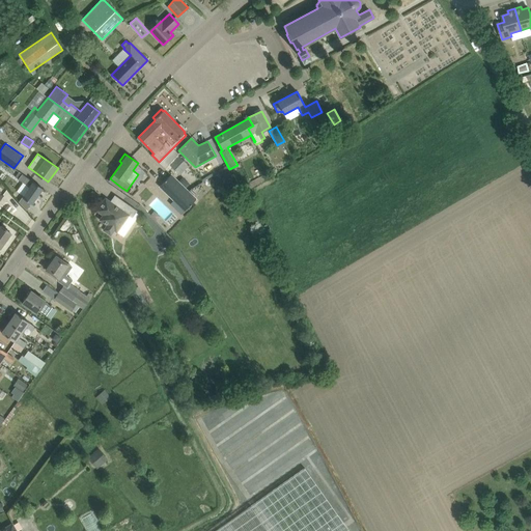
[(180,174),(189,166),(178,156),(170,164),(180,174)]
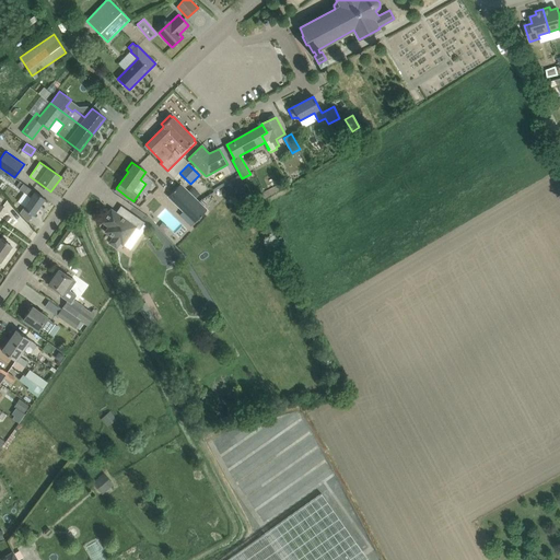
[(140,179),(147,184),(151,178),(144,174),(140,179)]
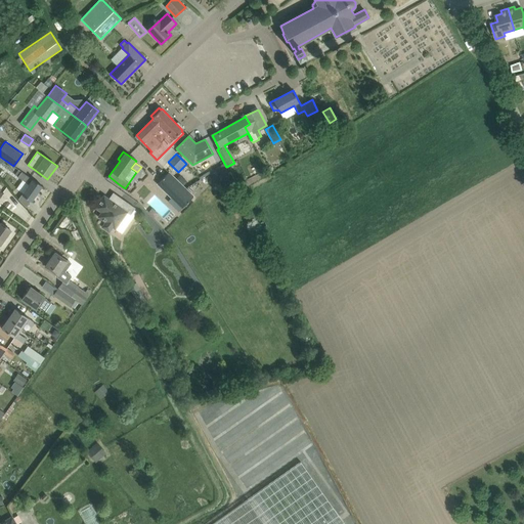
[(189,181),(194,177),(186,168),(181,172),(189,181)]
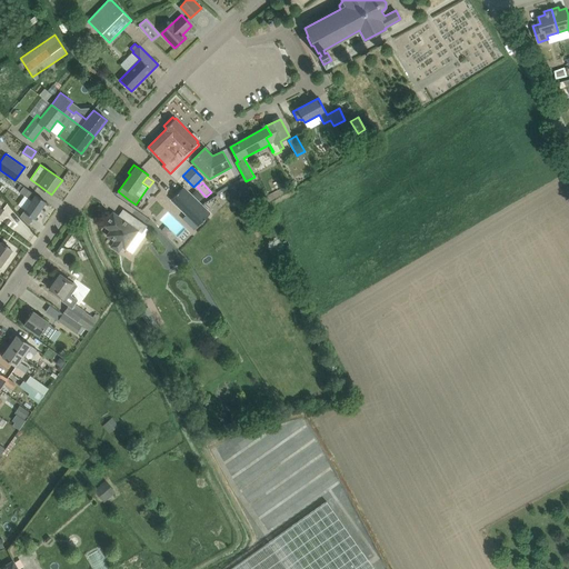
[(239,192),(233,182),(228,186),(229,188),(236,200),(241,197),(239,192)]
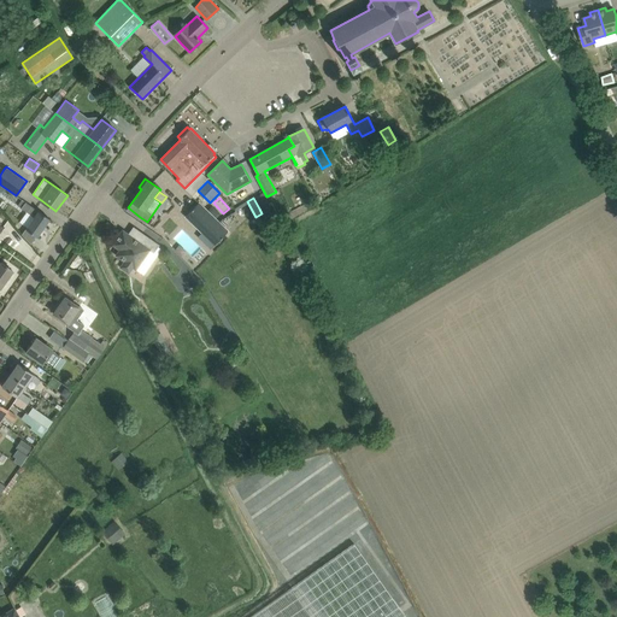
[(34,217),(25,229),(37,238),(50,219),(30,205),(27,203),(22,209),(34,217)]
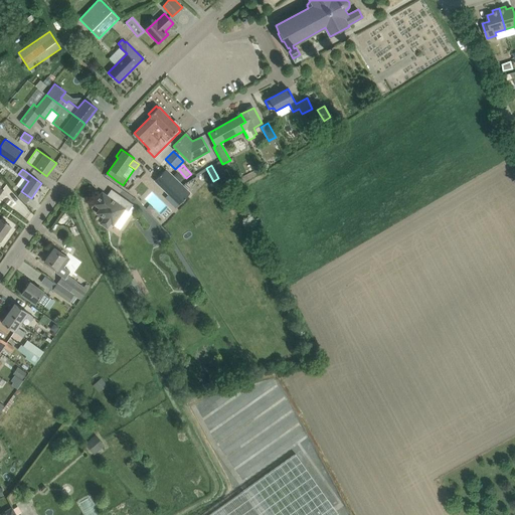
[(195,198),(166,169),(155,182),(174,200),(176,197),(186,207),(195,198)]
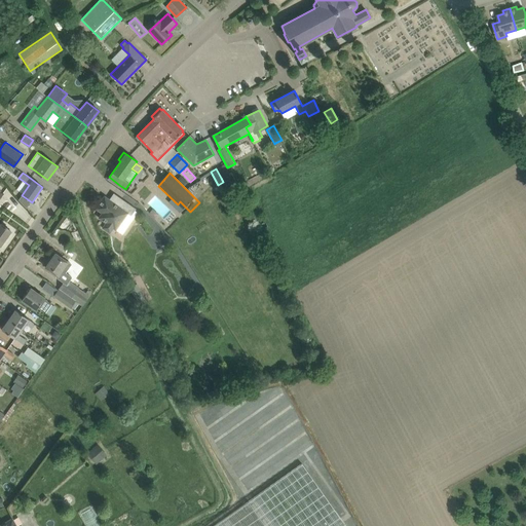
[(128,219),(136,209),(123,200),(119,207),(105,196),(96,209),(103,213),(98,219),(105,224),(102,229),(108,234),(111,231),(113,233),(125,217),(128,219)]
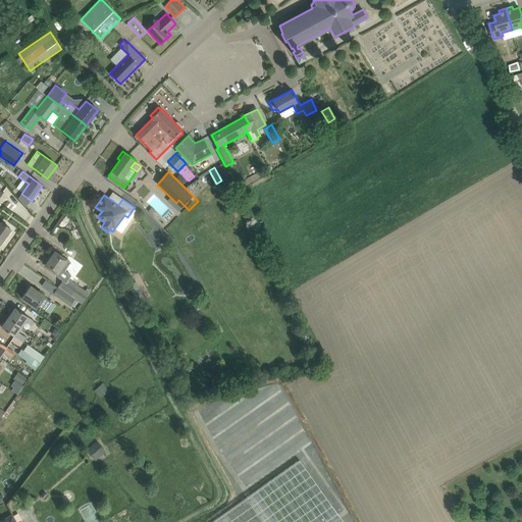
[(0,244),(0,245),(11,229),(0,221),(0,244)]
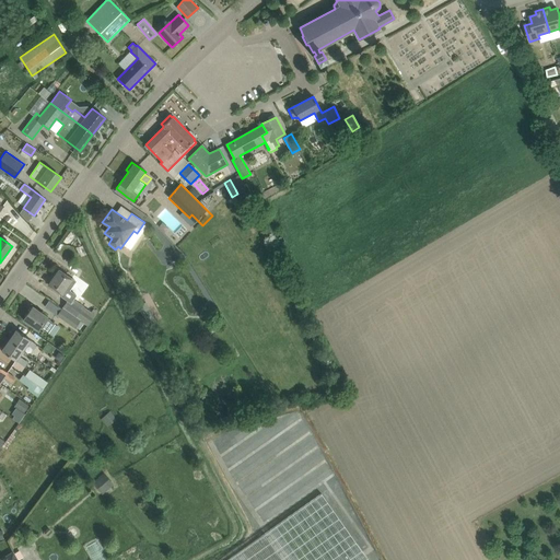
[(63,307),(89,326),(98,312),(94,308),(92,312),(84,306),(74,299),(74,300),(70,298),(73,293),(67,289),(72,279),(59,269),(48,284),(69,300),(63,307)]
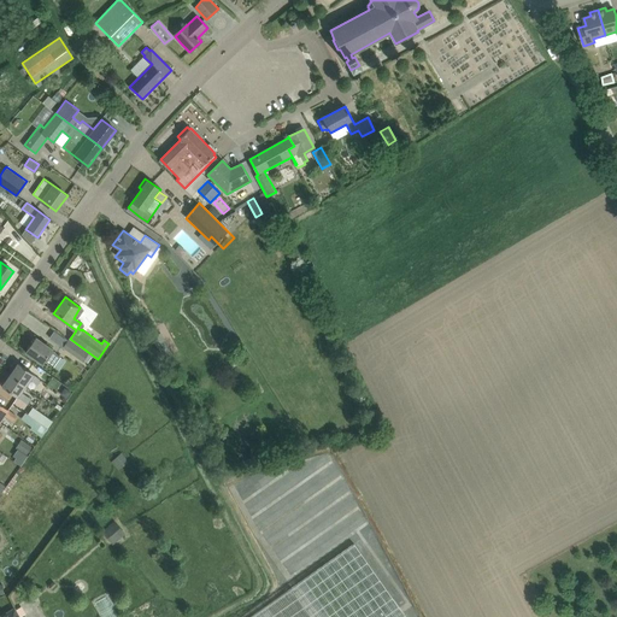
[(53,351),(53,350),(36,338),(27,352),(43,364),(46,362),(53,366),(60,357),(53,351)]
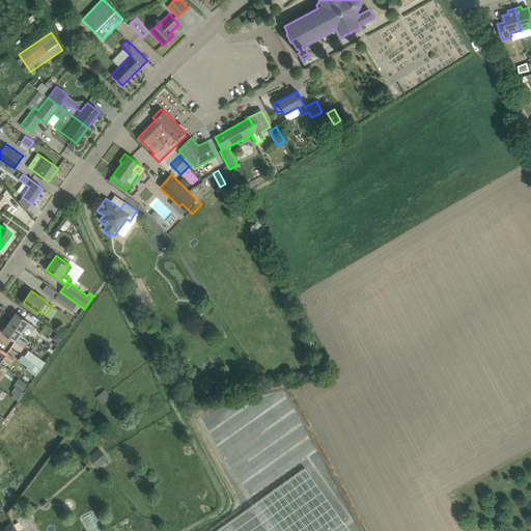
[(55,300),(72,311),(72,310),(76,313),(81,307),(83,309),(84,309),(60,291),(55,300)]
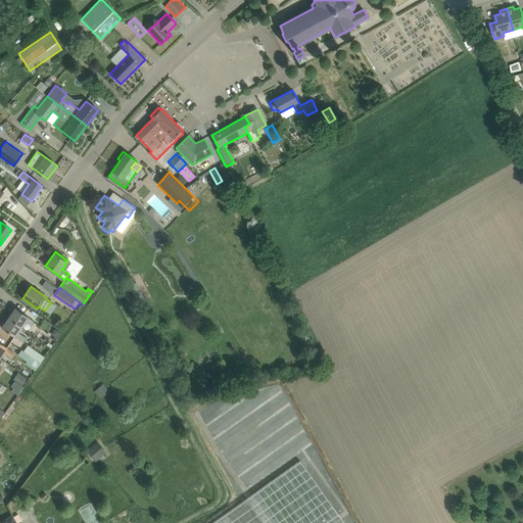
[(142,292),(139,287),(132,291),(134,296),(142,292)]
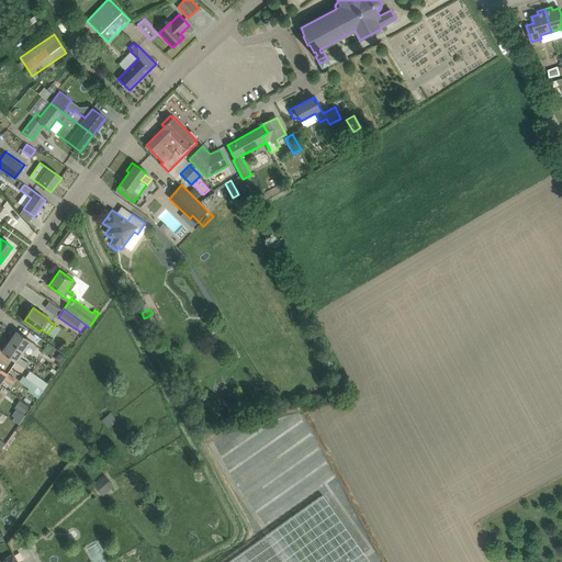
[(9,341),(24,351),(27,346),(35,350),(37,346),(17,332),(9,341)]
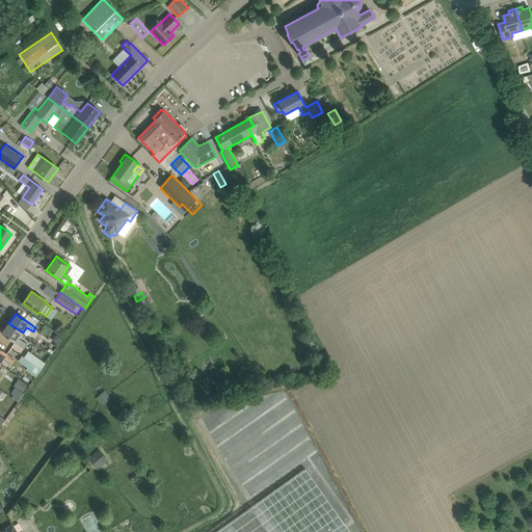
[(2,334),(24,349),(27,344),(19,339),(23,333),(8,323),(2,334)]
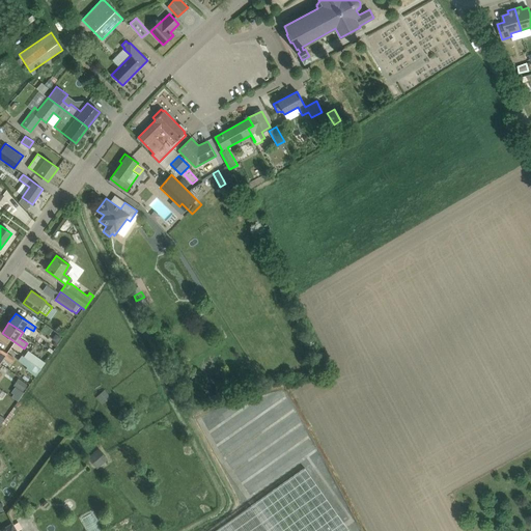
[(52,339),(57,342),(61,337),(56,333),(52,339)]
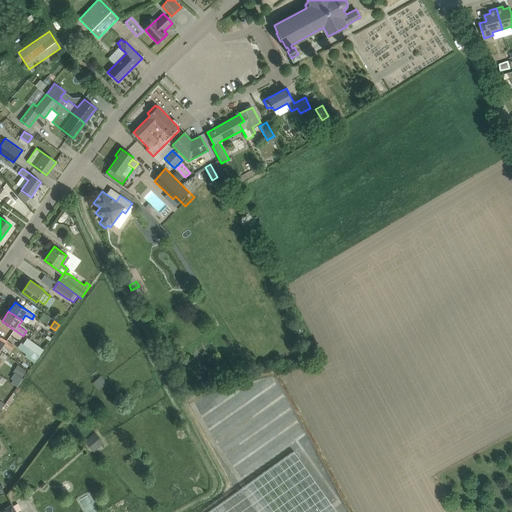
[(0,349),(4,345),(11,350),(14,345),(0,335),(0,349)]
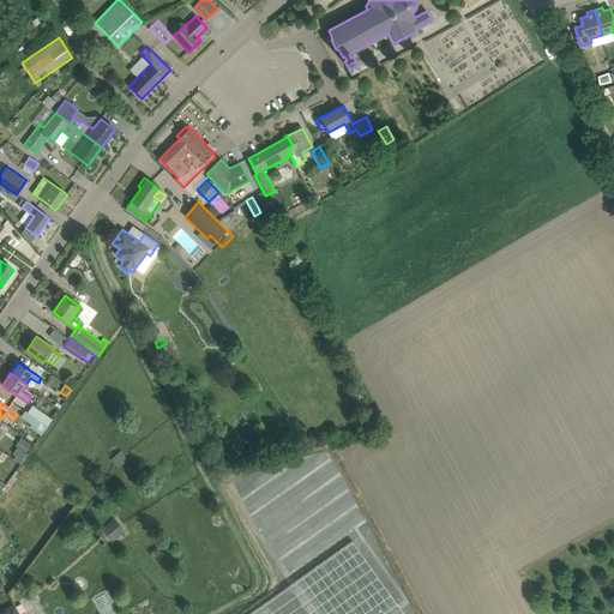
[(25,410),(25,411),(47,427),(53,420),(36,408),(31,415),(25,410)]
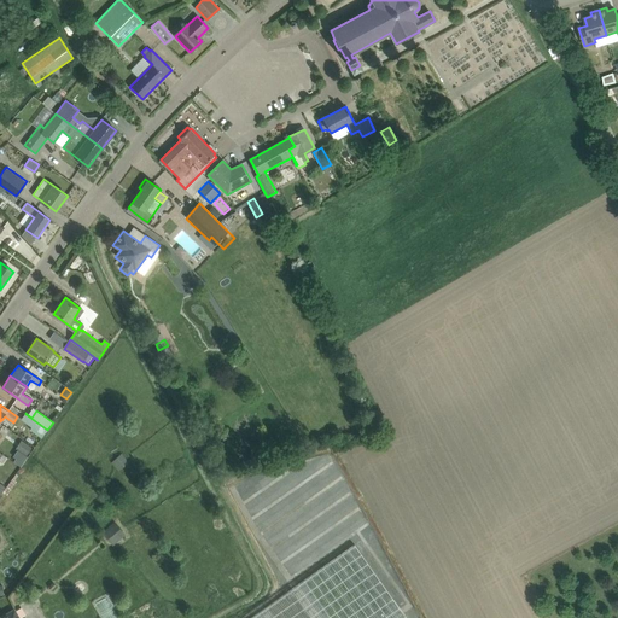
[(42,437),(47,430),(25,414),(22,420),(31,427),(30,430),(42,437)]
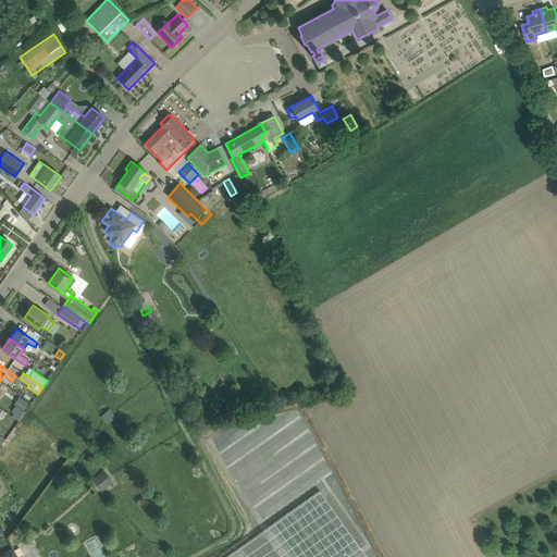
[(23,399),(17,407),(24,411),(29,404),(23,399)]
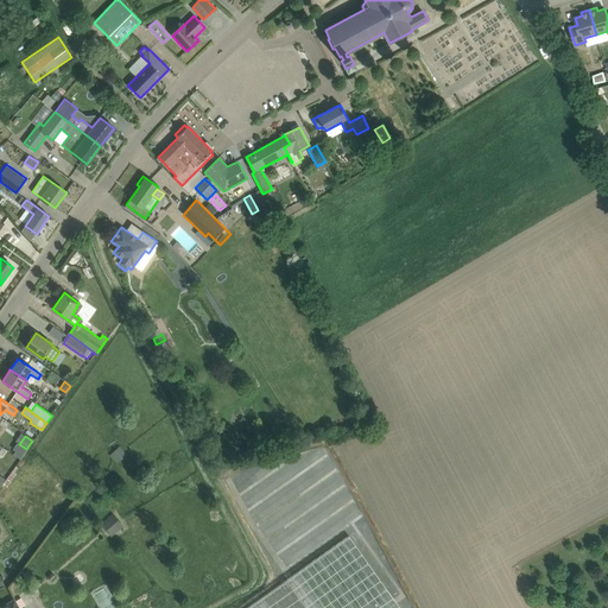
[(127,456),(120,447),(109,455),(118,463),(127,456)]
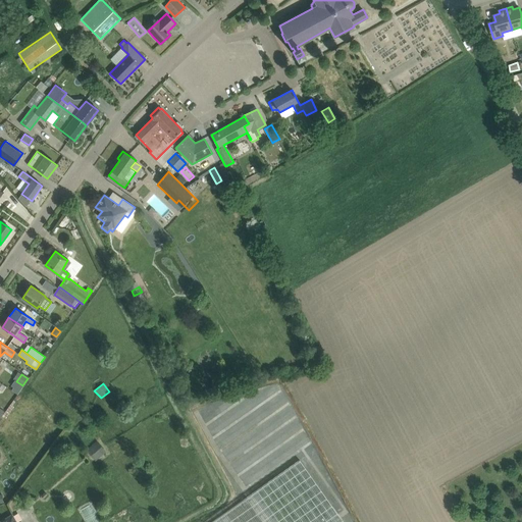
[(106,451),(97,440),(89,449),(87,450),(96,460),(97,459),(106,451)]
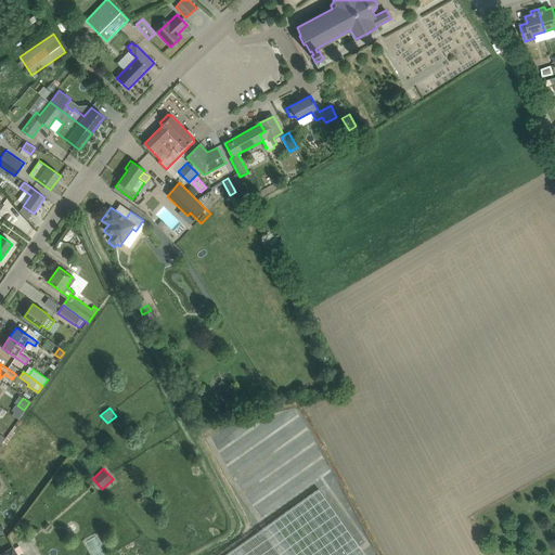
[(365,554),(319,489),(226,554),(365,554)]
